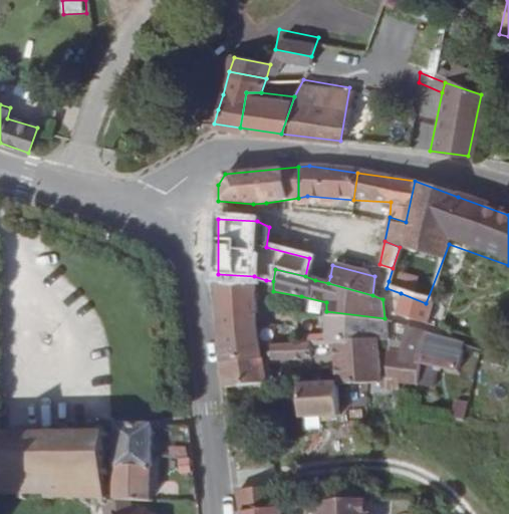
[(330,276),(317,273),(315,280),(328,283),(330,276)]
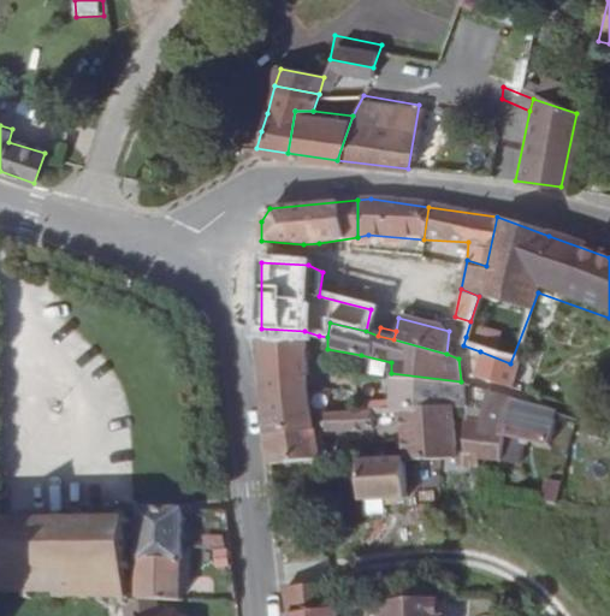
[(311,347),(305,345),(305,331),(261,329),(261,374),(306,372),(311,372),(311,347)]
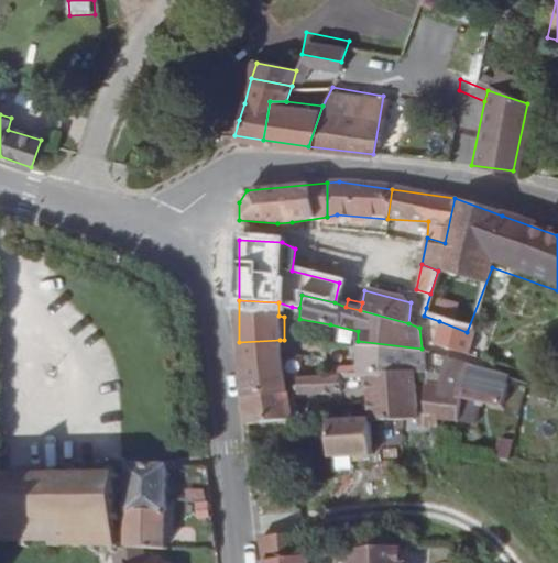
[(473,350),(463,346),(467,332),(439,321),(431,346),(471,359),(473,350)]
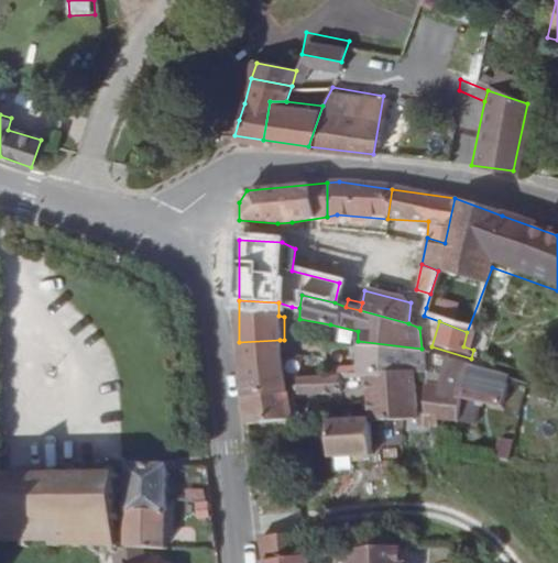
[(281,356),(280,340),(239,342),(243,394),(284,390),(284,383),(283,377),(283,370),(293,370),(293,356),(281,356)]
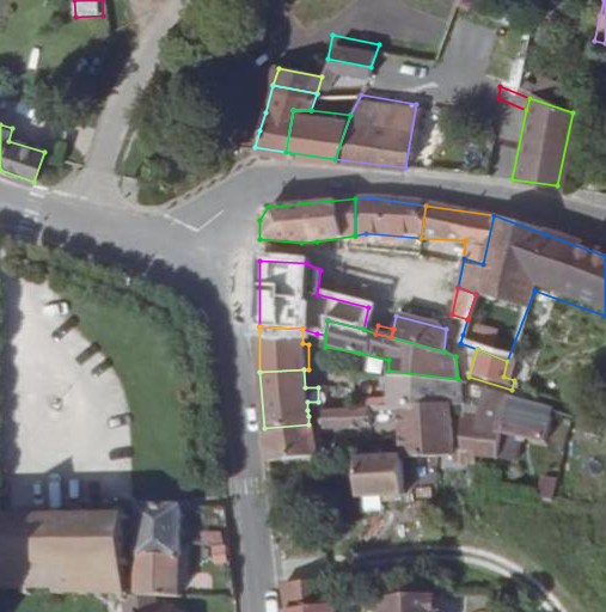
[(460,403),(459,385),(458,379),(389,371),(387,386),(363,385),(365,408),(374,407),(397,407),(451,403),(460,403)]
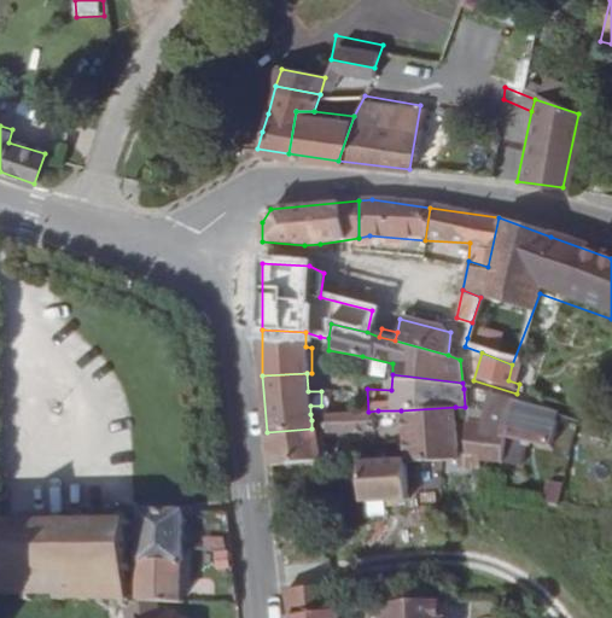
[(472,450),(472,456),(501,461),(510,402),(490,397),(487,431),(468,426),(472,450)]
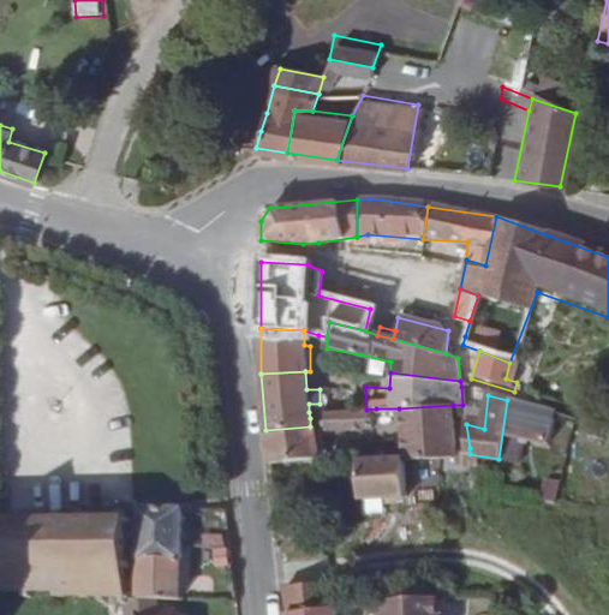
[(447,454),(458,448),(453,405),(399,408),(404,457),(447,454)]
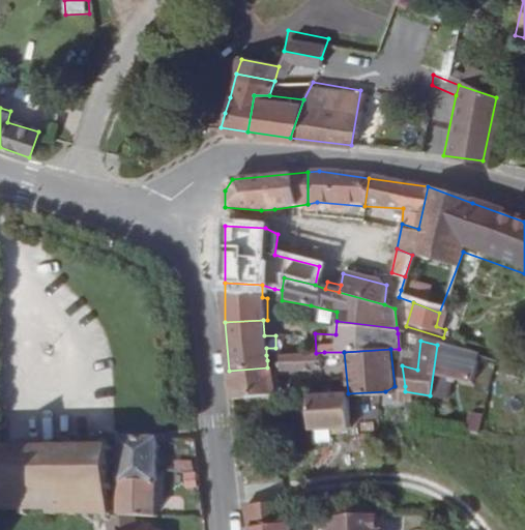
[(305,354),(297,354),(266,355),(267,360),(279,360),(278,367),(324,365),(324,352),(316,353),(305,354)]
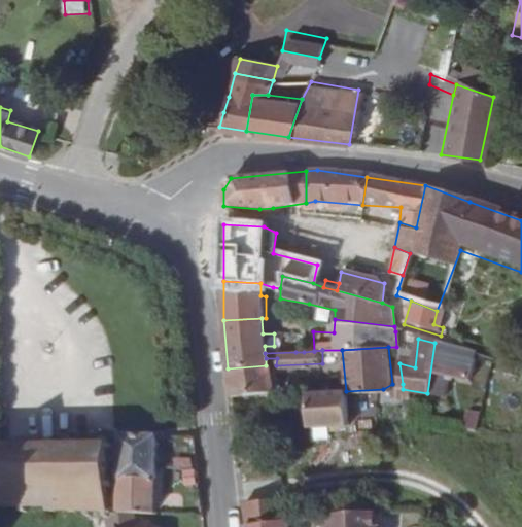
[(231,395),(268,393),(266,365),(228,369),(231,395)]
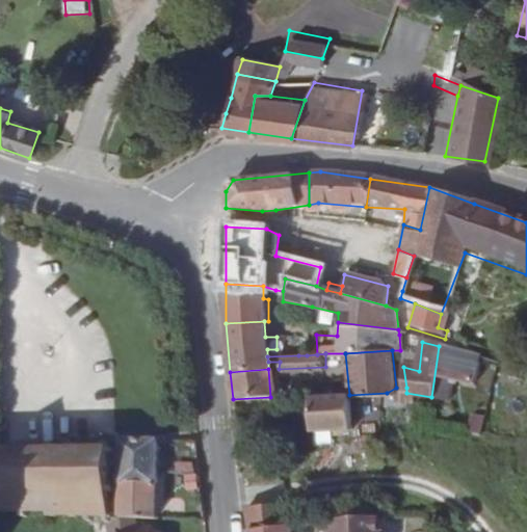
[(516,381),(526,384),(526,371),(520,370),(516,381)]
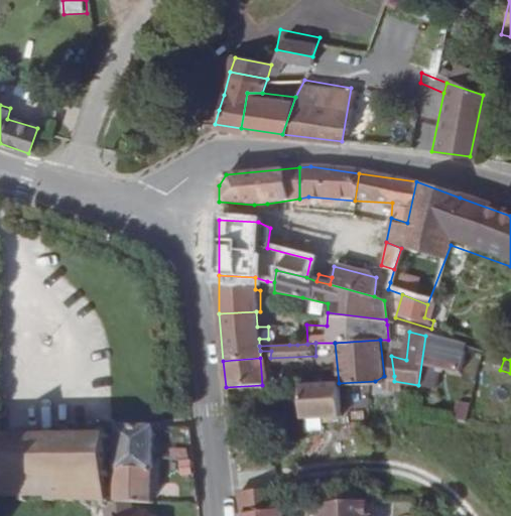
[(341,414),(339,383),(298,386),(300,416),(341,414)]
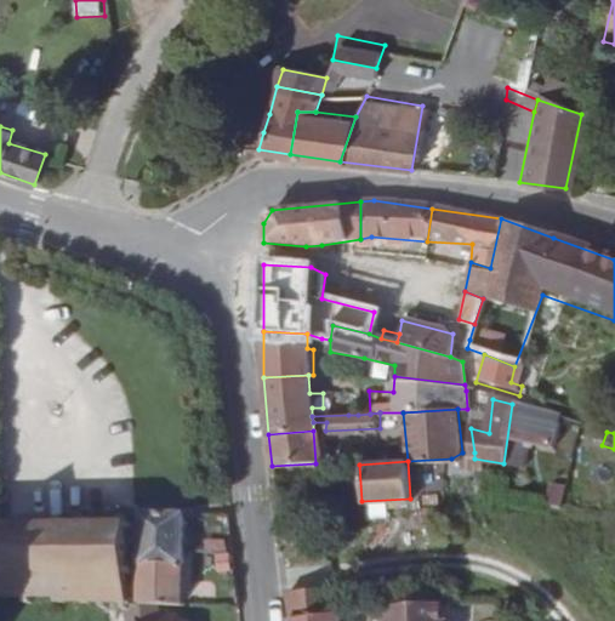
[(0,607),(55,607),(55,614),(67,614),(67,607),(98,607),(100,615),(108,616),(108,607),(123,607),(121,615),(125,615),(131,615),(131,609),(131,599),(131,588),(132,537),(137,537),(137,528),(132,528),(132,518),(121,519),(121,528),(94,528),(94,520),(84,520),(83,528),(68,529),(68,520),(58,520),(58,529),(33,529),(33,520),(23,520),(22,529),(3,529),(3,522),(0,522),(0,607)]
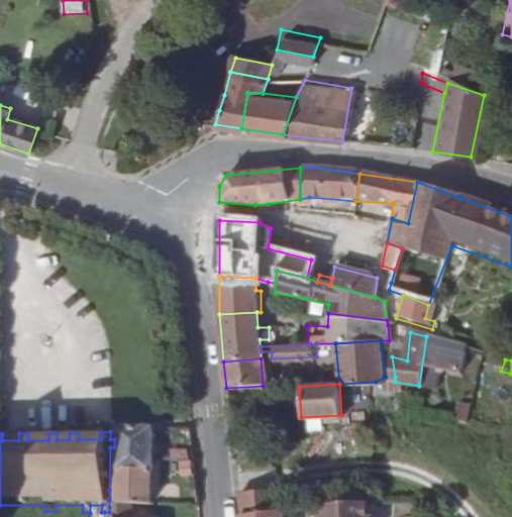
[(109,499),(120,499),(120,507),(128,507),(154,507),(151,431),(118,431),(119,490),(109,490),(109,499)]
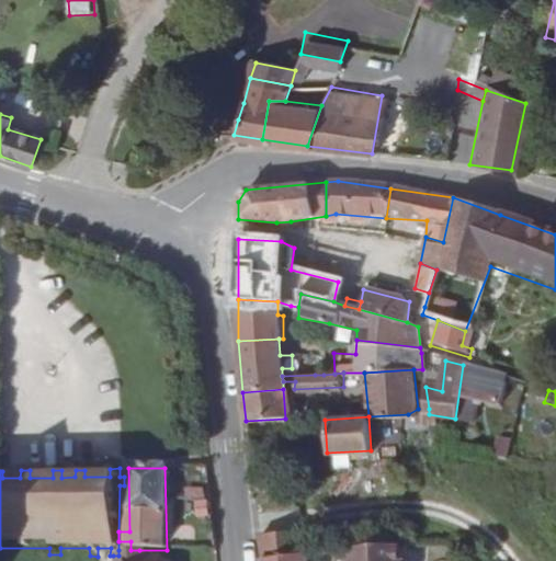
[(192,518),(211,519),(212,489),(193,489),(192,518)]
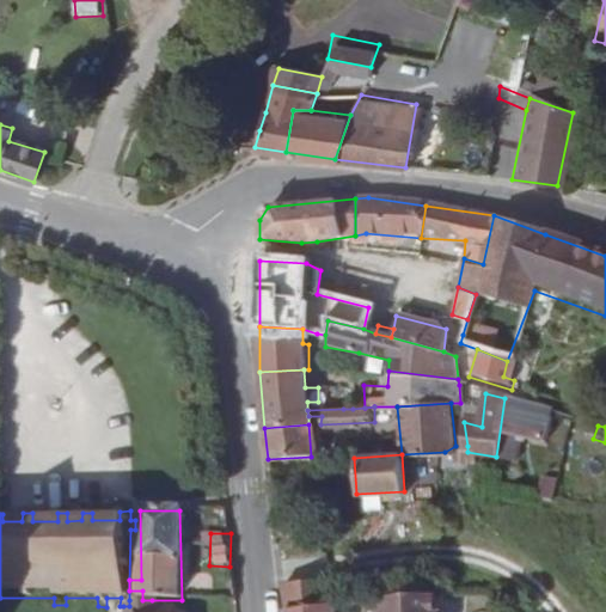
[(331,600),(328,574),(282,579),(285,605),(331,600)]
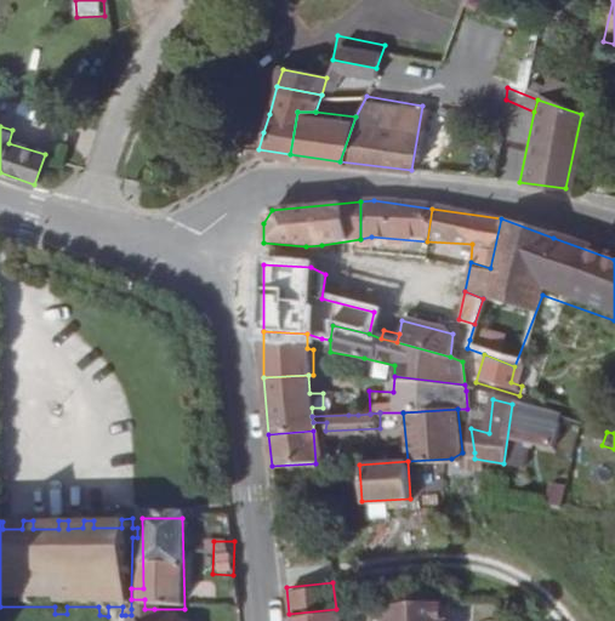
[(444,620),(443,599),(417,599),(383,602),(385,620),(444,620)]
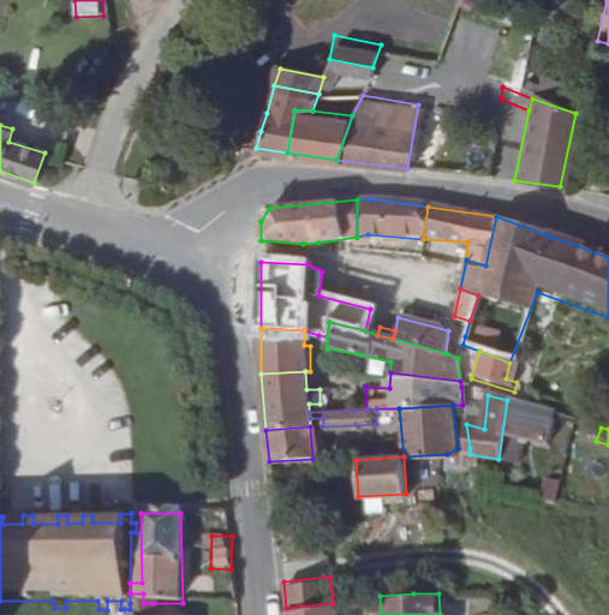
[(153,614),(153,603),(143,603),(130,603),(130,609),(124,609),(123,614),(153,614)]
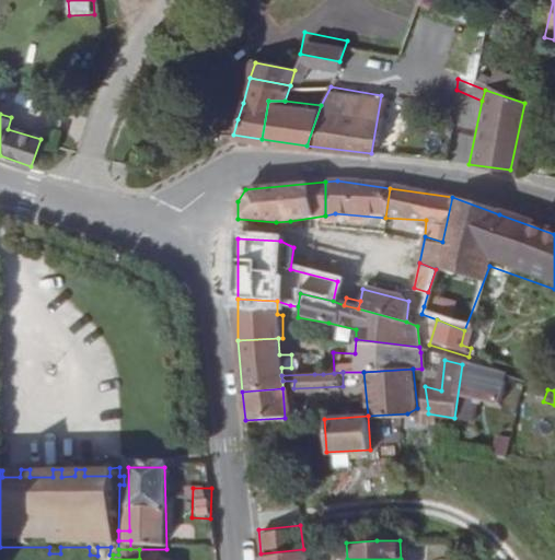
[(309,559),(308,549),(303,549),(261,553),(261,559),(309,559)]
